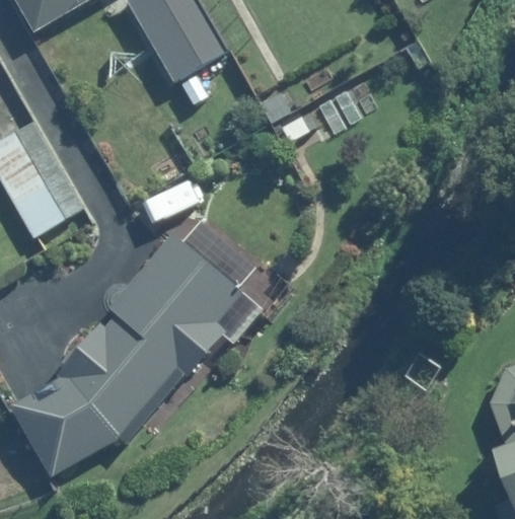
[(85,0),(16,0),(33,29),(85,0)]
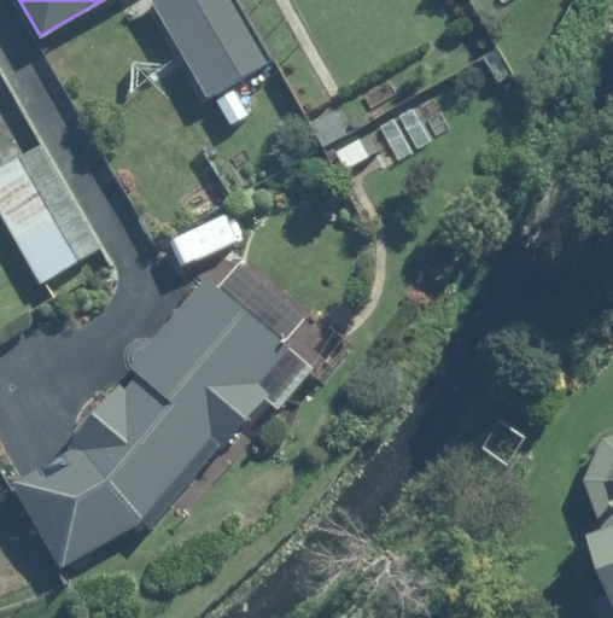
[(268,60),(233,0),(150,0),(206,97),(268,60)]
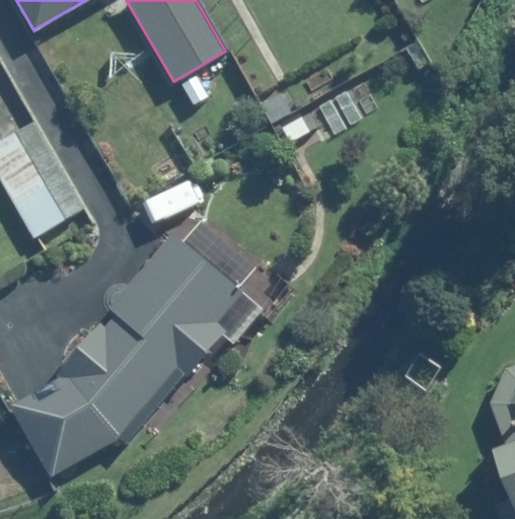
[(289,107),(278,88),(261,98),(272,118),(289,107)]
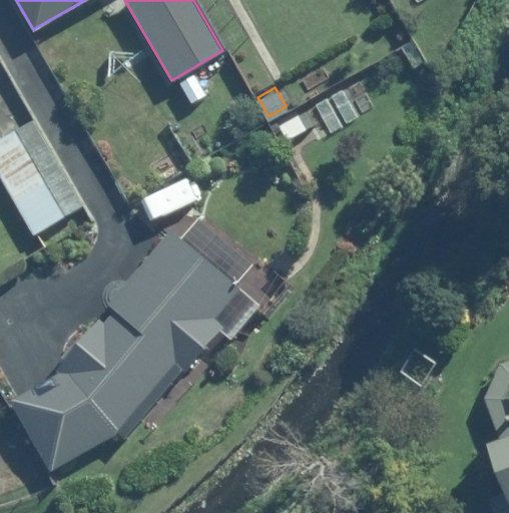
[(305,130),(296,115),(280,123),(288,138),(305,130)]
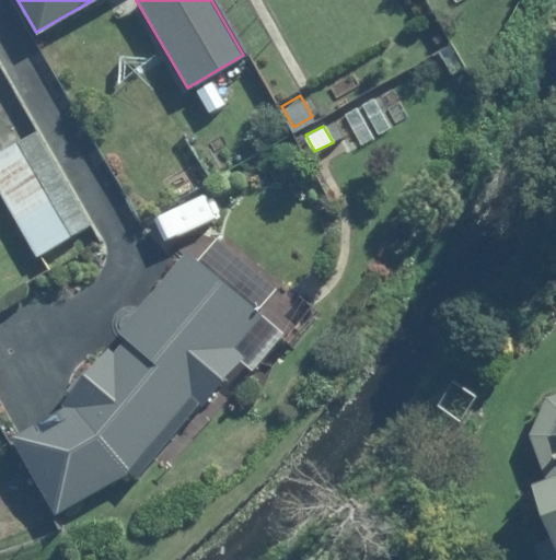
[(88,225),(34,133),(0,152),(0,196),(36,257),(88,225)]
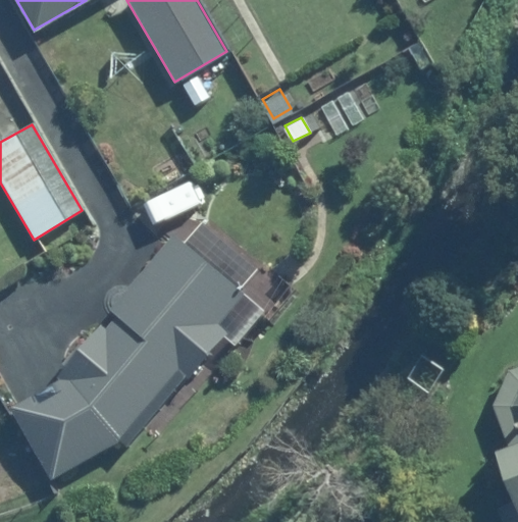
[(216,325),(244,292),(174,236),(109,308),(114,313),(61,368),(66,373),(60,380),(9,408),(48,479),(118,441),(126,446),(187,374),(190,378),(224,332),(216,325)]
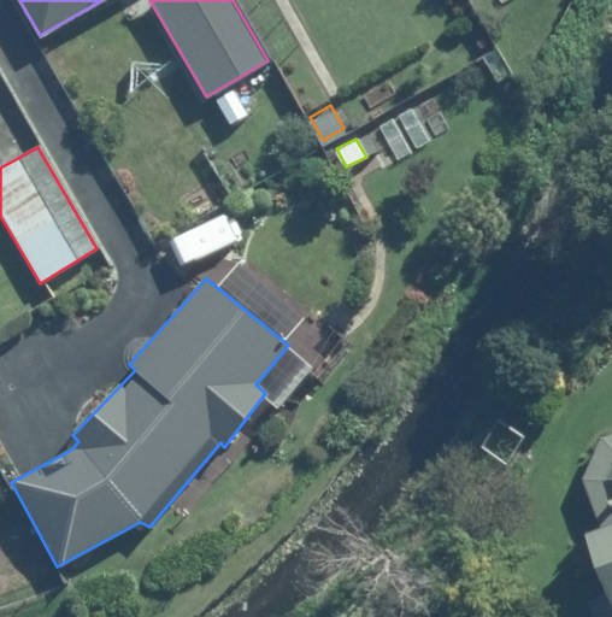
[(611,616),(611,433),(600,440),(582,480),(601,529),(590,533),(611,588),(611,592),(588,600),(593,616),(611,616)]
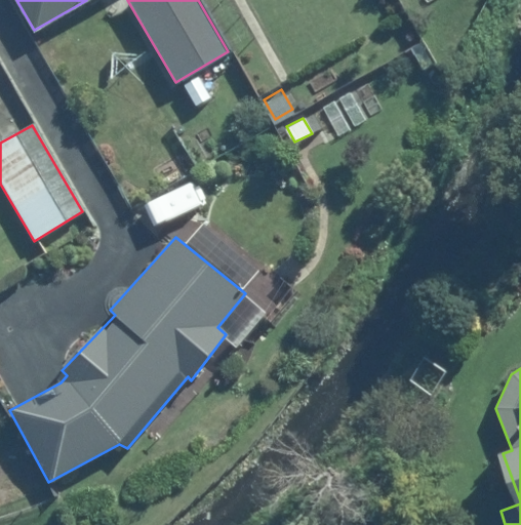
All buildings are outlined.
